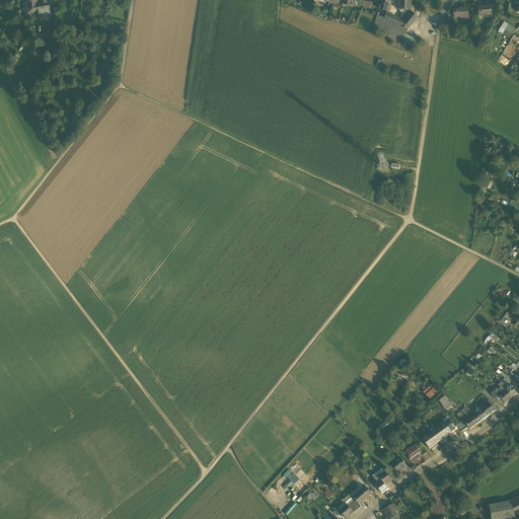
[(27,12),(33,11),(31,0),(25,1),(25,2),(22,3),(23,13),(24,12),(27,12)]
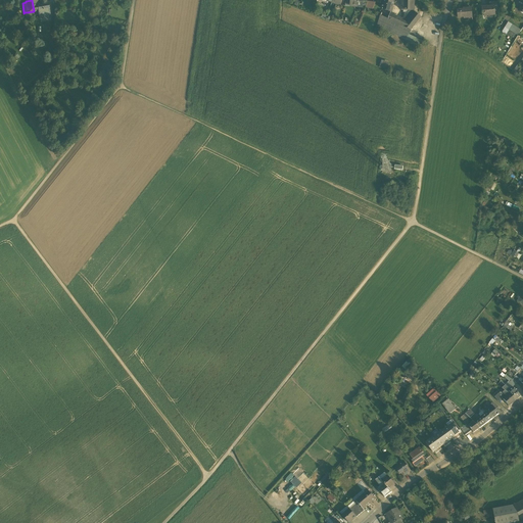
[(40,15),(50,14),(48,6),(45,6),(45,5),(39,6),(37,0),(33,0),(32,0),(34,11),(39,11),(40,15)]
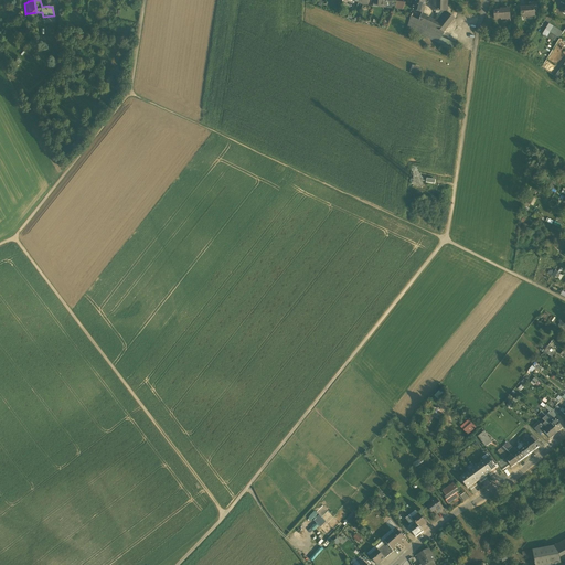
[(423,12),(426,2),(417,0),(416,0),(416,4),(414,3),(413,10),(423,12)]
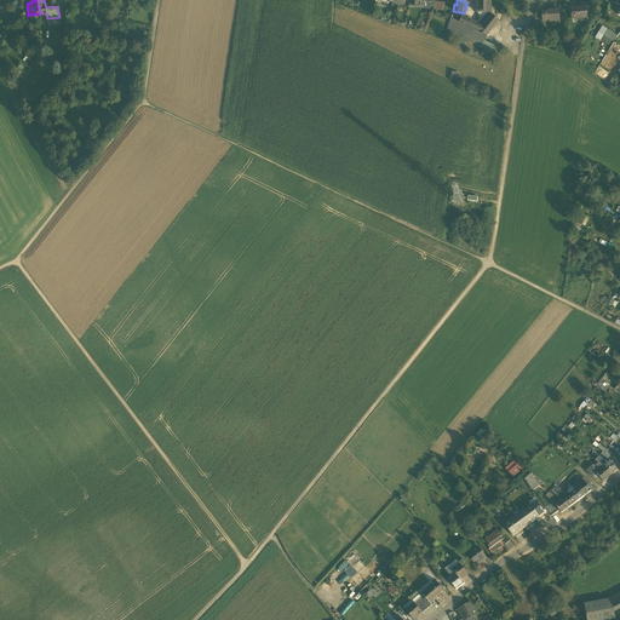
[(486,12),(491,13),(491,12),(491,0),(476,0),(476,12),(481,12),(486,12)]
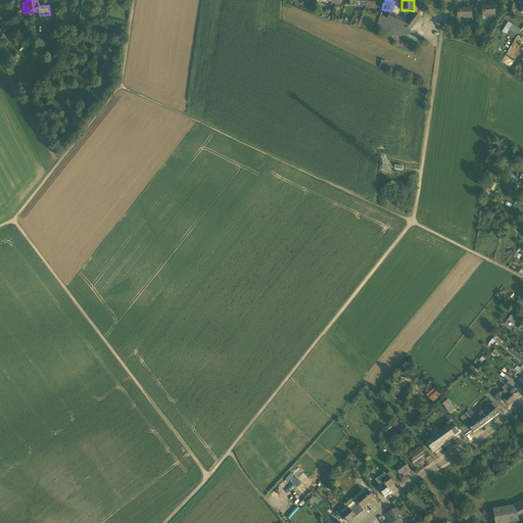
[(488,14),(488,16),(495,15),(495,6),(490,7),(488,7),(488,6),(481,7),(482,14),(488,14)]
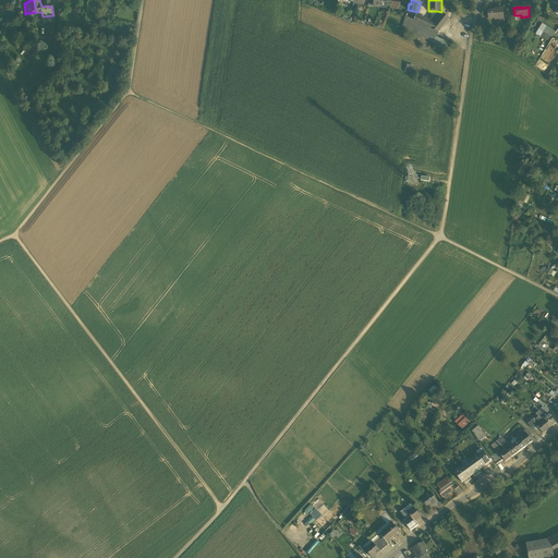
[(487,11),(488,19),(496,19),(496,17),(504,16),(504,9),(495,9),(495,10),(487,11)]
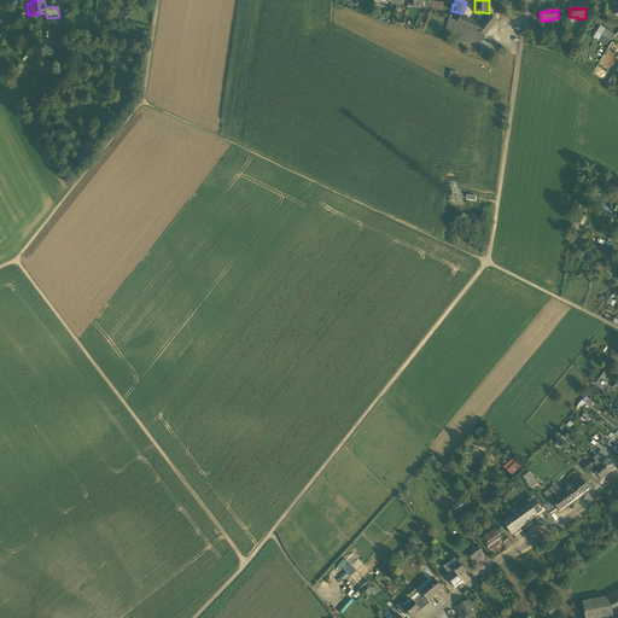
[(465,19),(462,25),(485,36),(497,21),(491,16),(489,12),(489,13),(484,12),(476,24),(465,19)]
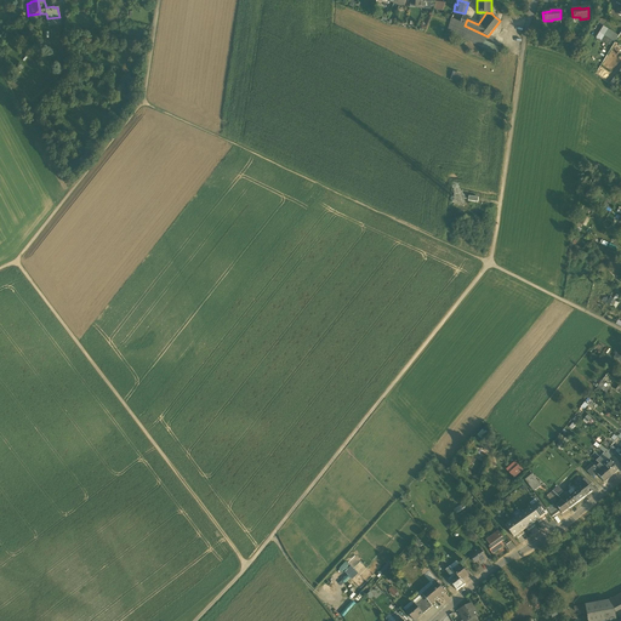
[(461,23),(453,20),(448,30),(459,36),(465,26),(461,23)]
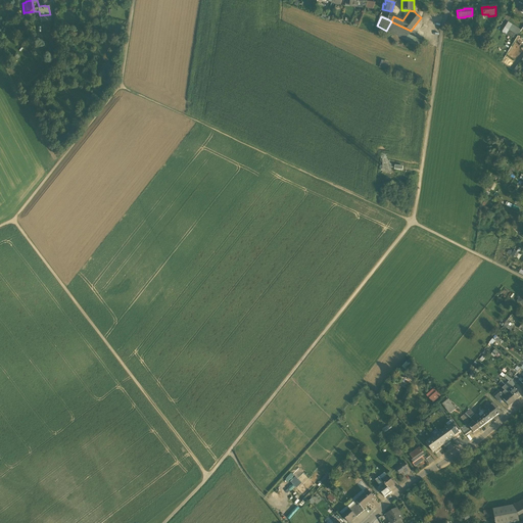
[(409,35),(411,31),(391,21),(386,31),(406,40),(409,35)]
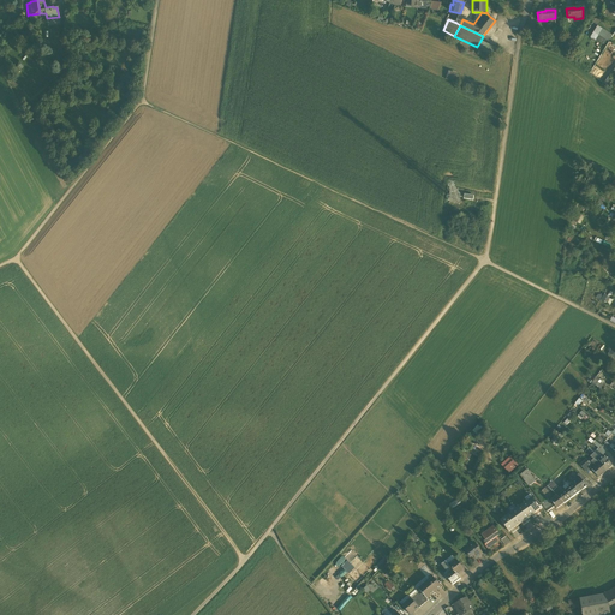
[(602,29),(602,31),(609,35),(607,40),(605,41),(609,42),(613,36),(602,29)]
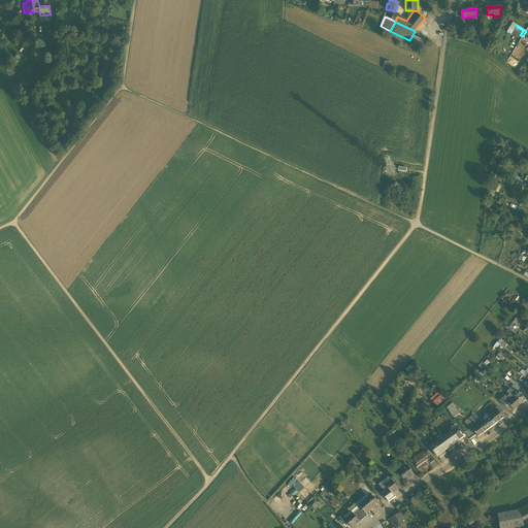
[(413,35),(409,40),(424,46),(426,42),(413,35)]
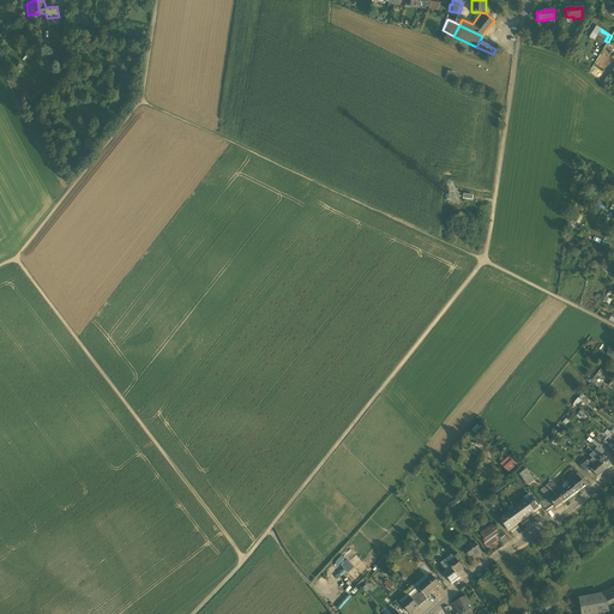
[(458,76),(449,71),(445,79),(455,84),(458,76)]
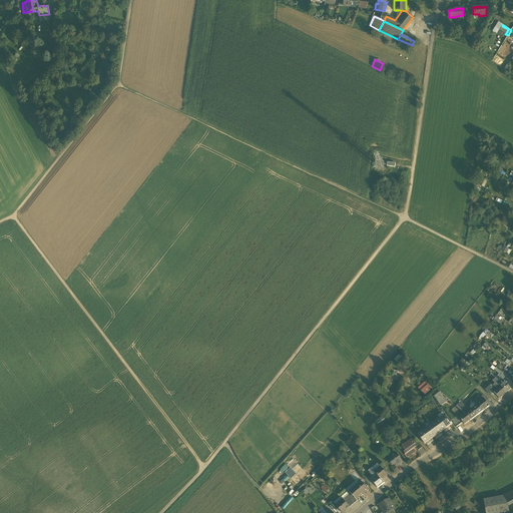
[(497,315),(494,320),(498,324),(502,319),(497,315)]
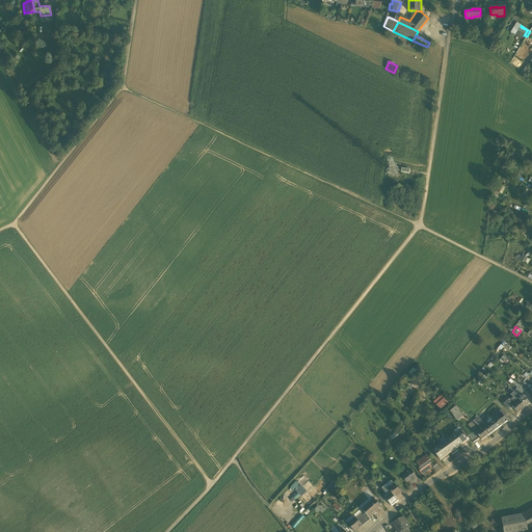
[(414,368),(408,373),(413,377),(419,371),(417,369),(416,370),(414,368)]
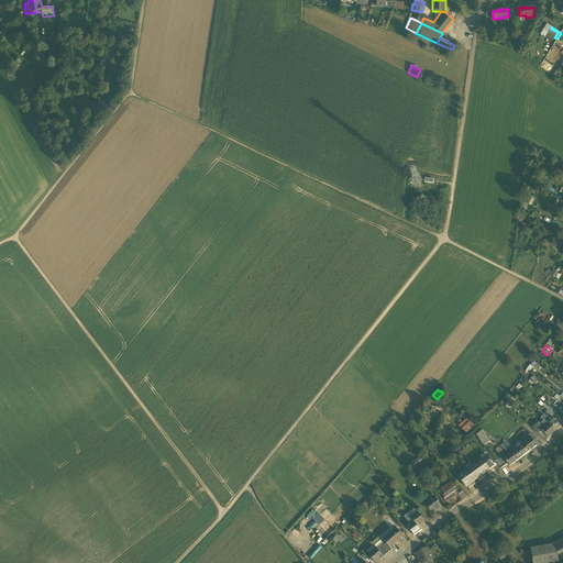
[(556,404),(552,409),(555,412),(556,412),(559,410),(561,407),(562,405),(560,404),(558,401),(556,403),(556,404)]
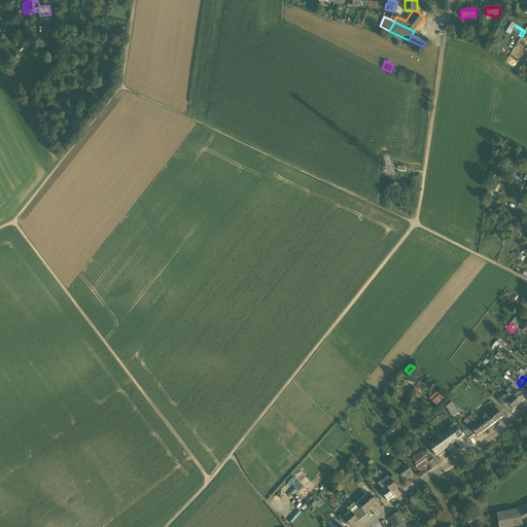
[(508,394),(514,397),(519,393),(517,390),(516,391),(514,393),(510,389),(506,391),(506,392),(508,394)]
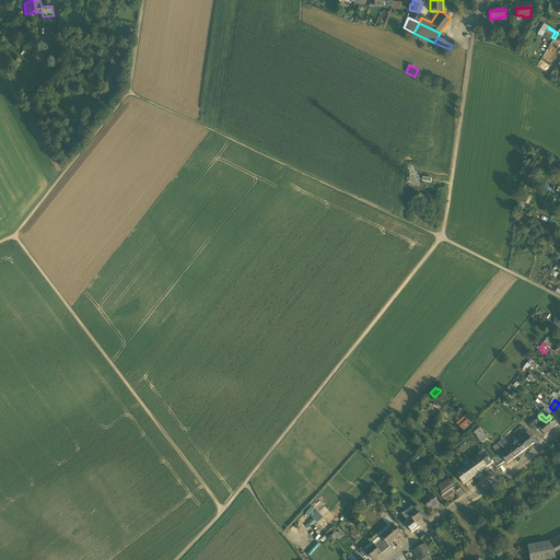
[(456,423),(461,428),(468,421),(464,417),(456,423)]
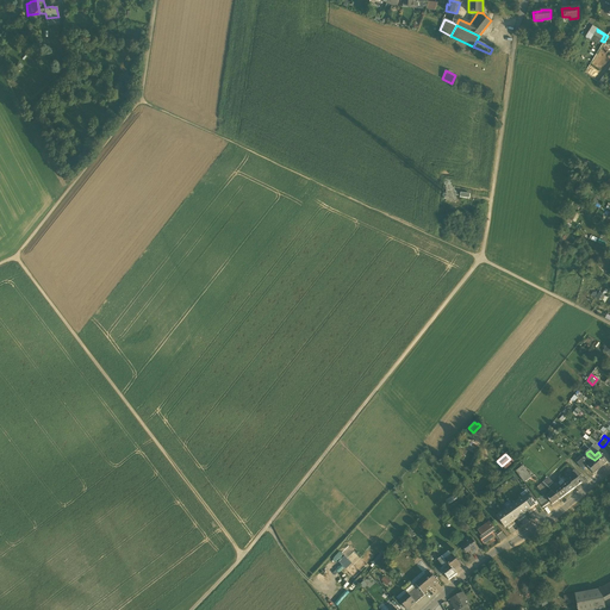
[(576,461),(582,468),(586,465),(587,466),(591,464),(586,459),(589,456),(586,454),(583,456),(582,456),(576,461)]
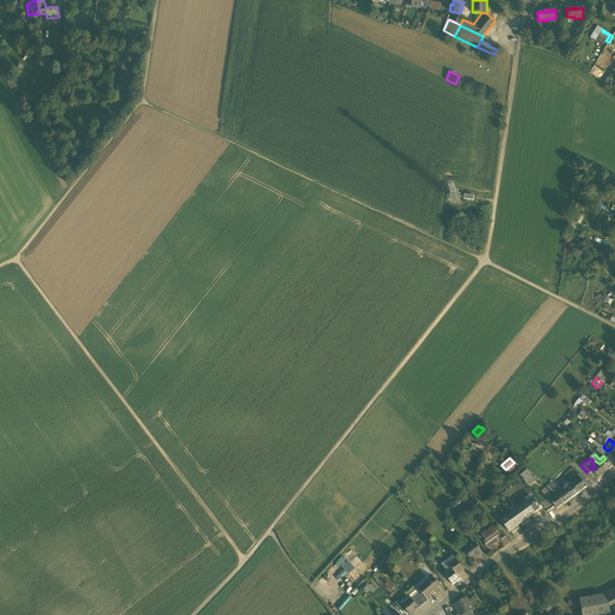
[(605,458),(605,459),(599,464),(598,464),(605,472),(613,466),(605,458)]
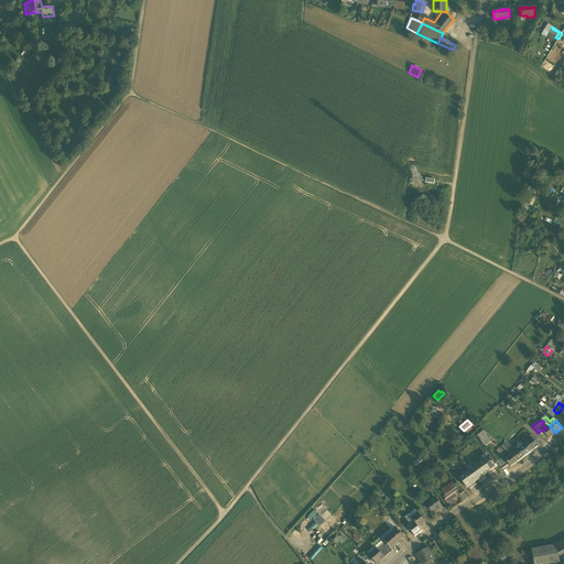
[(550,438),(555,433),(549,425),(550,425),(544,422),(542,424),(546,429),(543,431),(550,438)]
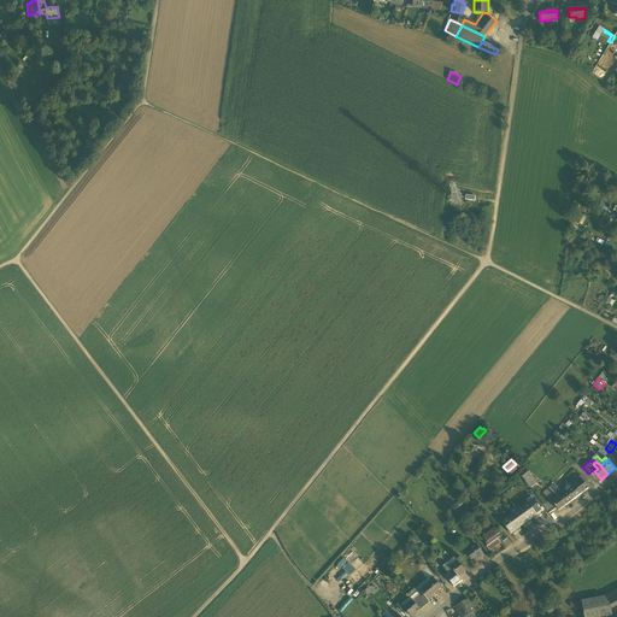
[(507,471),(511,475),(519,468),(516,464),(507,471)]
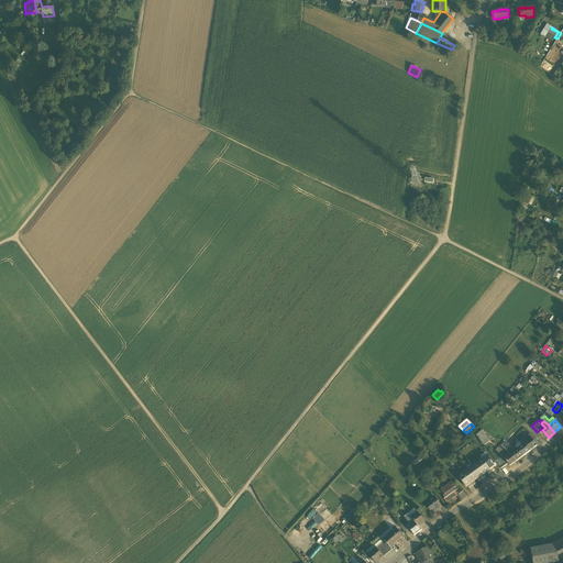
[(476,435),(484,445),(490,441),(483,430),(476,435)]
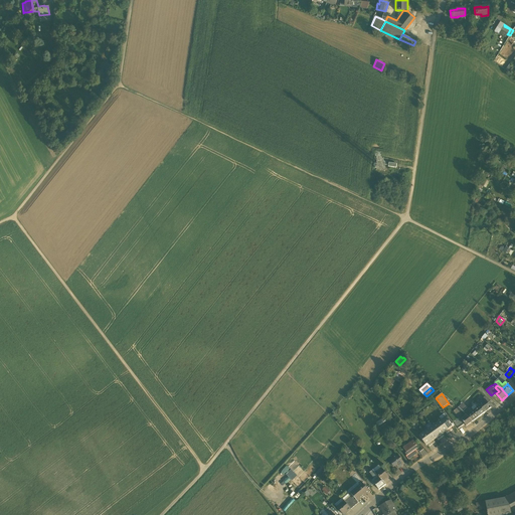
[(479,404),(480,406),(485,412),(491,408),(488,403),(484,397),(479,404)]
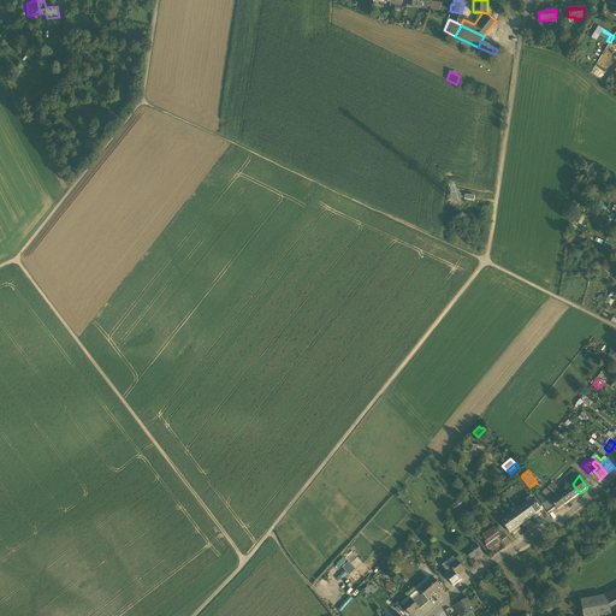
[(549,487),(554,492),(558,487),(554,483),(549,487)]
